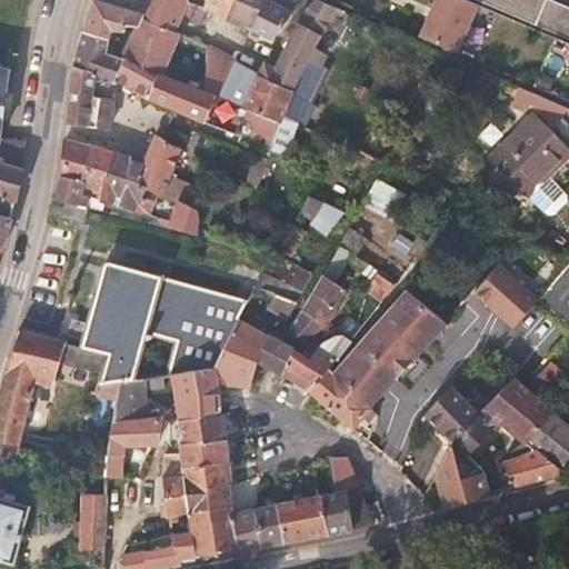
[(138,36),(146,13),(98,0),(95,0),(83,31),(110,40),(112,31),(138,36)]
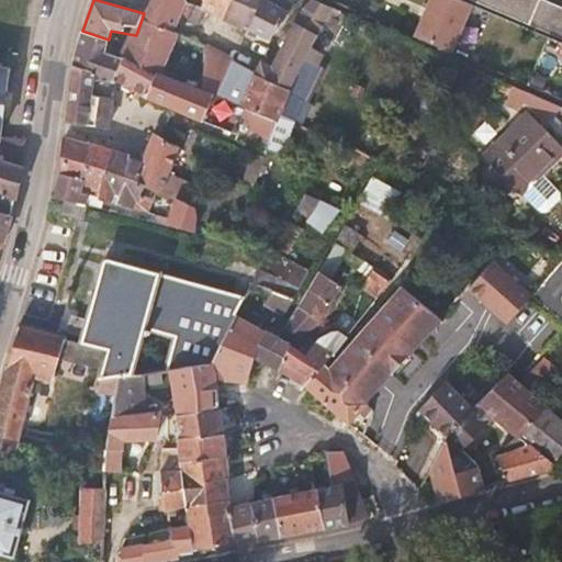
[(190,20),(197,4),(187,0),(186,0),(148,0),(144,13),(177,31),(181,17),(190,20)]
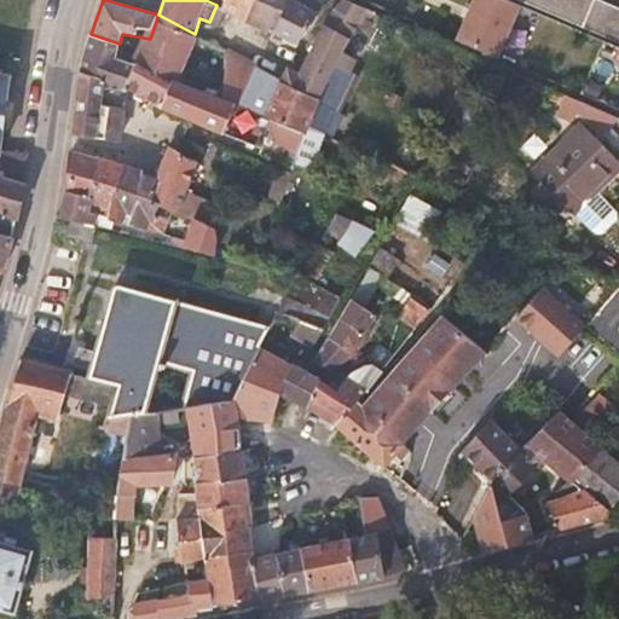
[(248,18),(255,0),(224,0),(221,7),(230,11),(248,18)]
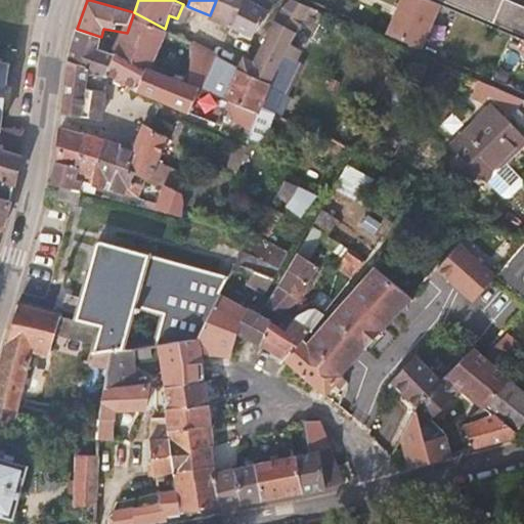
[(230,25),(244,1),(243,0),(216,0),(210,15),(230,25)]
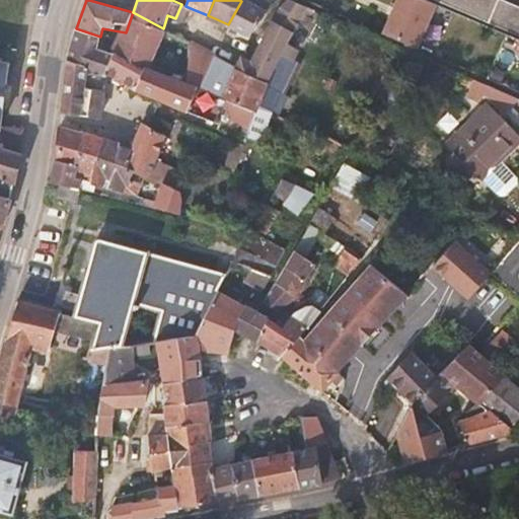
[(250,38),(269,7),(253,0),(246,0),(245,3),(241,1),(228,24),(227,26),(250,38)]
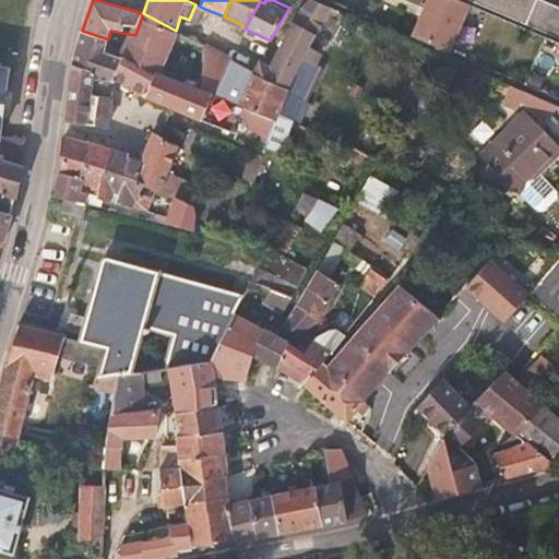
[(322,63),(318,60),(322,51),(311,45),(329,9),(311,0),(310,0),(300,8),(264,68),(258,64),(253,72),(290,90),(306,97),(322,63)]
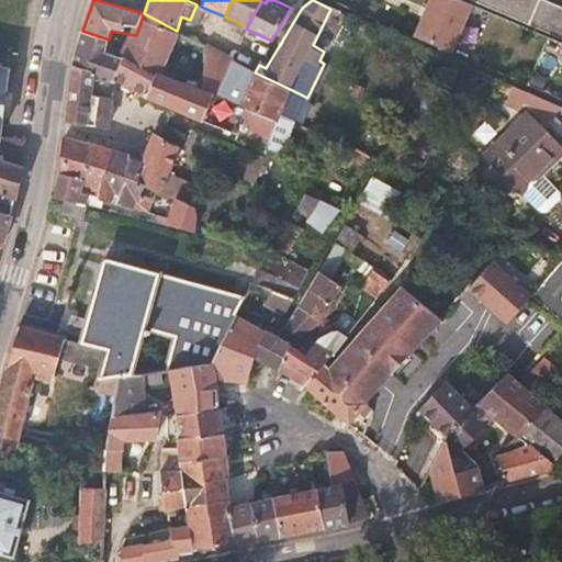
[(423,0),(411,43),(450,55),(465,3),(454,0),(423,0)]
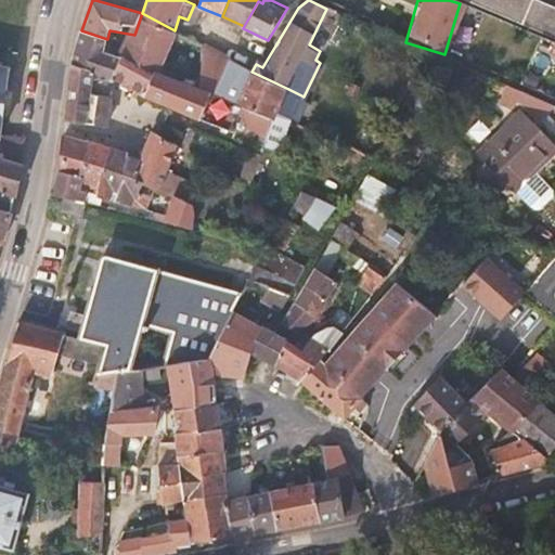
[(554,9),(534,0),(464,0),(554,38),(554,9)]
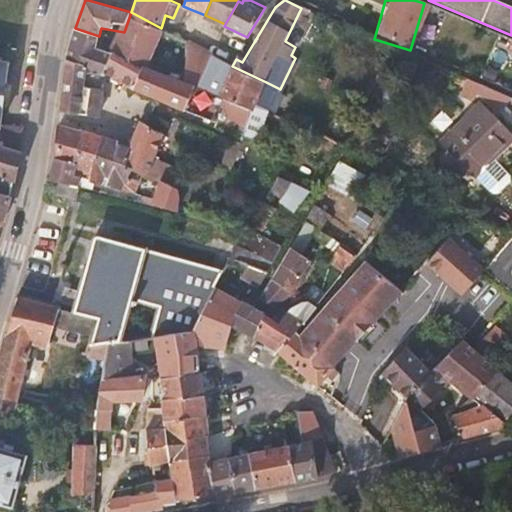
[(184,23),(190,9),(183,6),(179,4),(173,18),(184,23)]
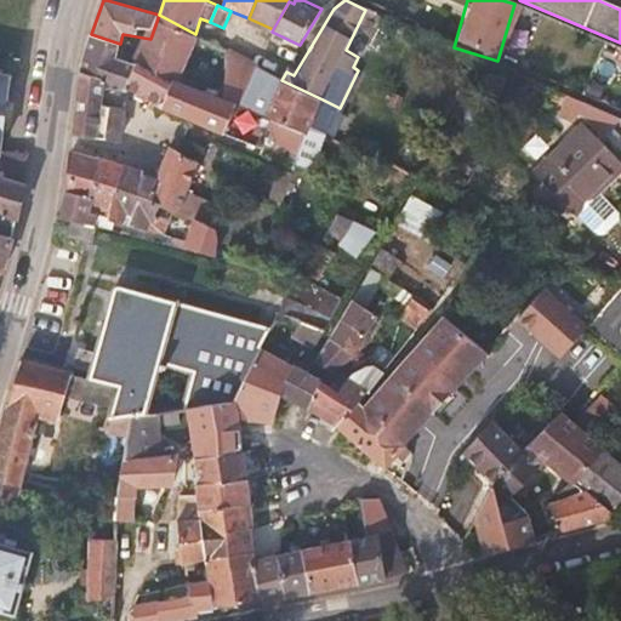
[(183,81),(201,38),(195,34),(159,15),(151,39),(142,63),(167,74),(183,81)]
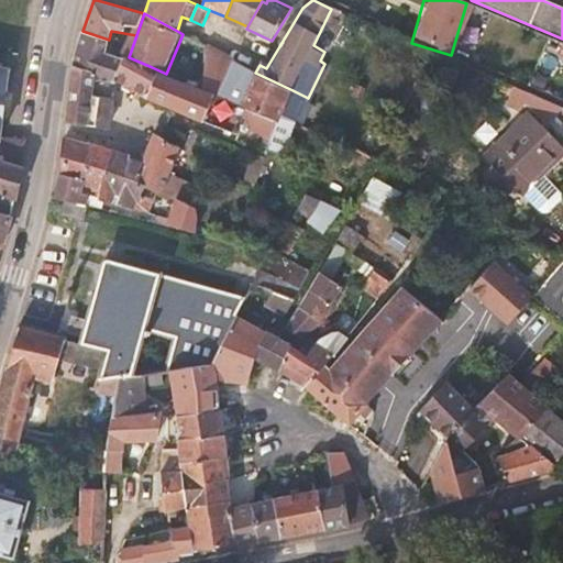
[(102,59),(107,43),(81,35),(73,70),(95,78),(90,101),(108,106),(110,89),(111,84),(122,66),(102,59)]
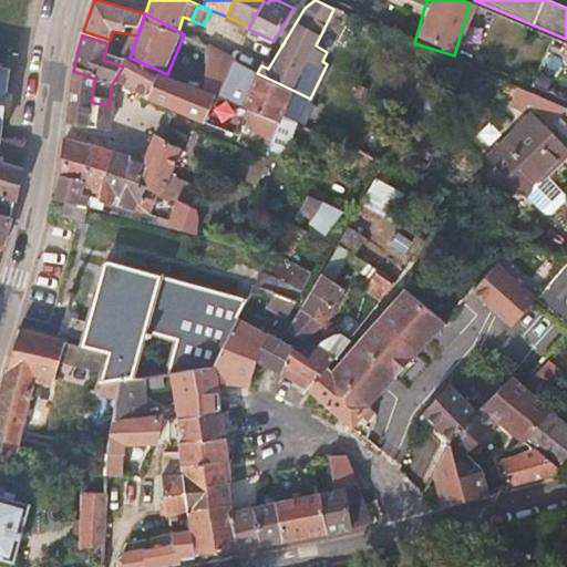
[(220,96),(237,63),(212,49),(196,86),(220,96)]
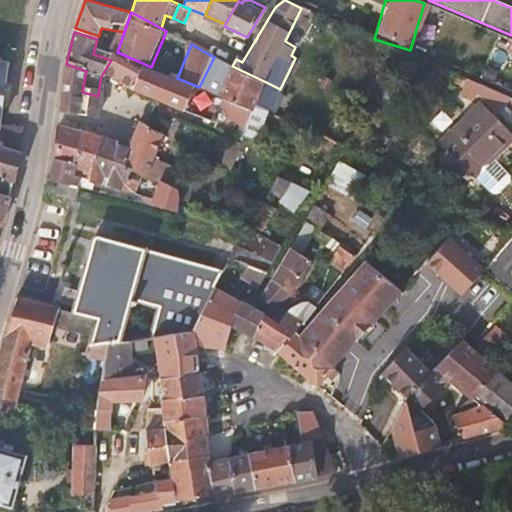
[(127,90),(138,61),(117,52),(111,60),(101,76),(100,81),(127,90)]
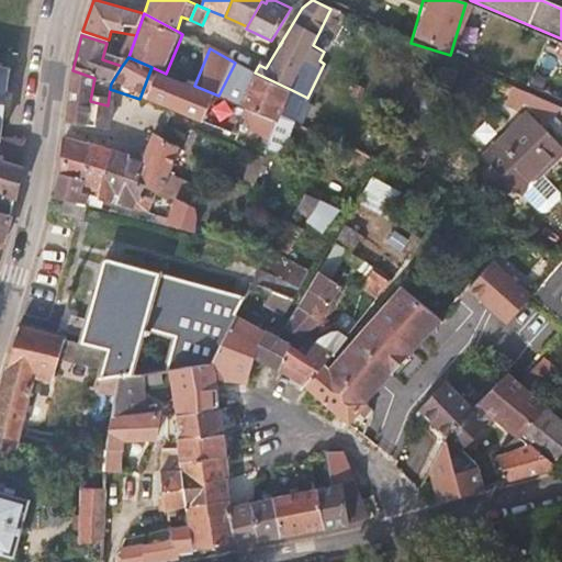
[(453,101),(467,67),(450,60),(437,94),(453,101)]
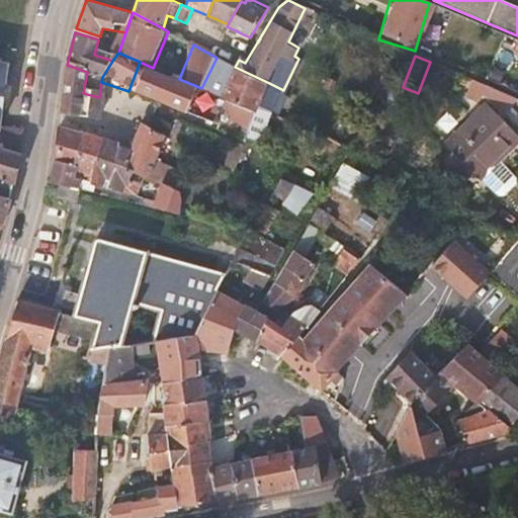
[(221,97),(201,88),(179,79),(153,68),(140,62),(128,91),(127,94),(217,124),(229,100),(221,97)]
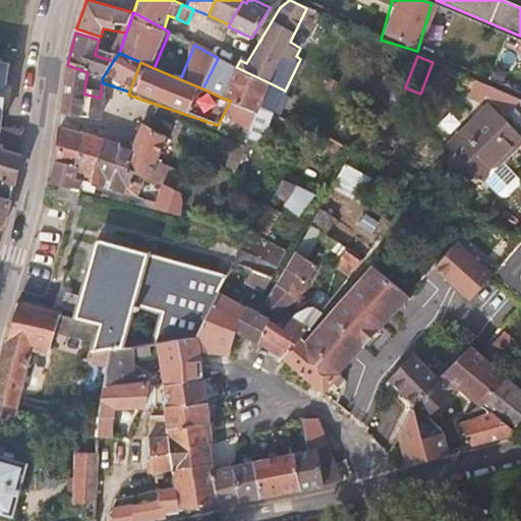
[(0,63),(0,130),(3,131),(11,65),(0,63)]
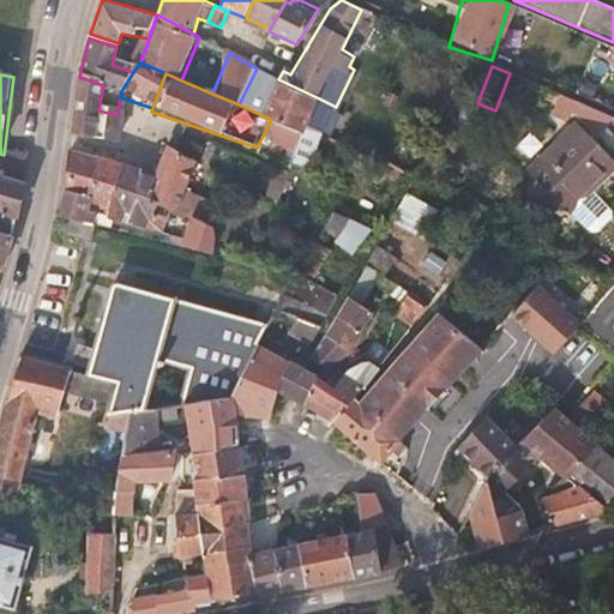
[(113,145),(118,115),(98,110),(103,85),(79,77),(76,90),(72,132),(72,134),(113,145)]
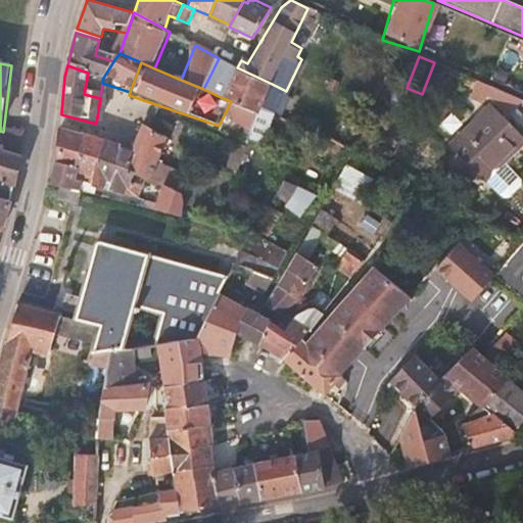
[(258,112),(272,84),(237,67),(223,98),(231,101),(258,112)]
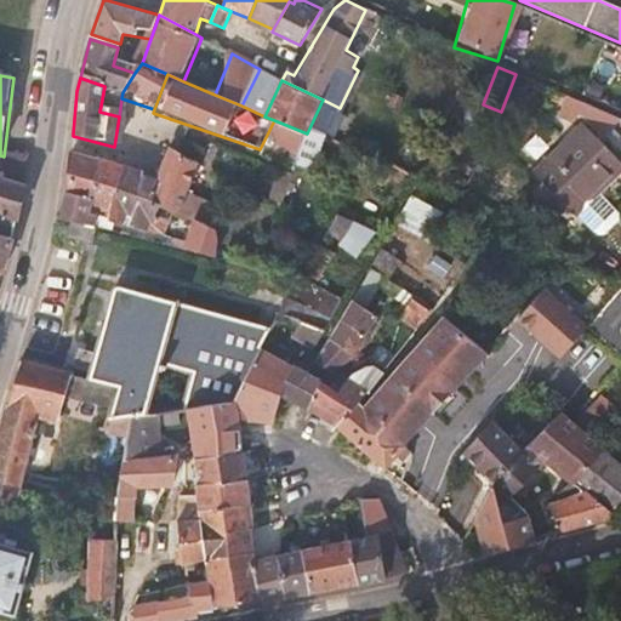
[(620,120),(568,97),(559,117),(573,123),(581,114),(604,136),(620,120)]
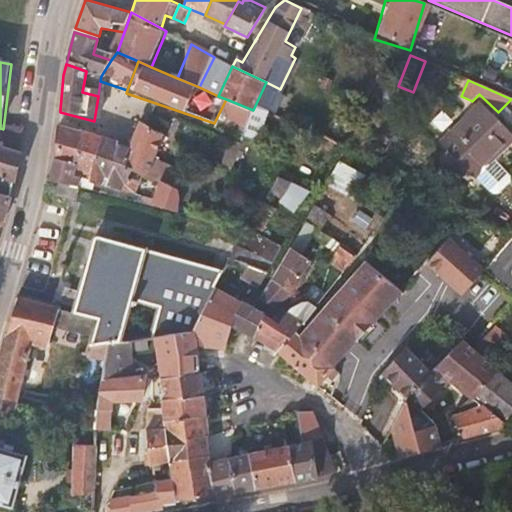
[(241,136),(253,110),(226,99),(214,123),(213,125),(241,136)]
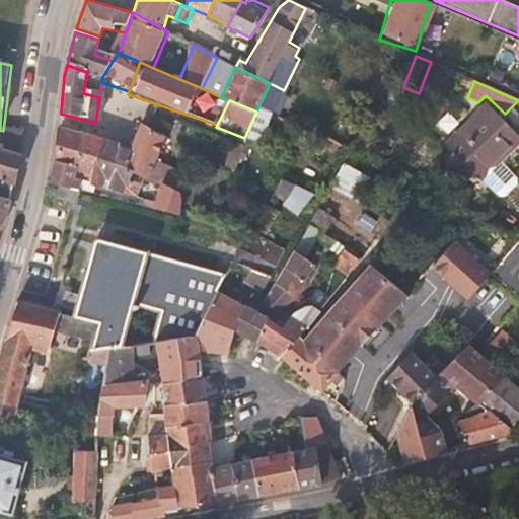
[(483,180),(518,144),(518,136),(487,103),(446,143),(451,148),(483,180)]
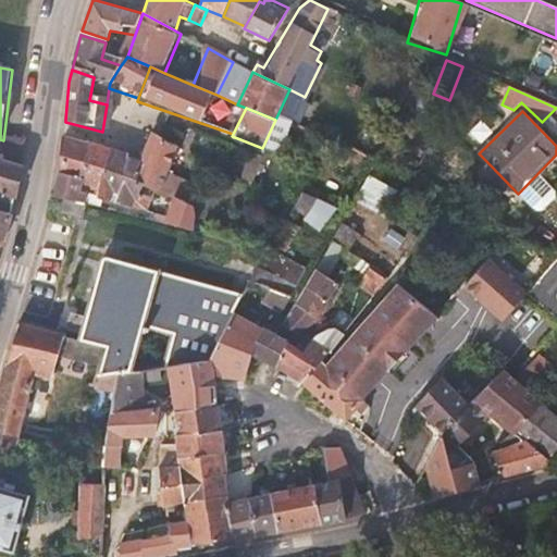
[(182,126),(183,123),(165,118),(159,132),(178,136),(182,126)]
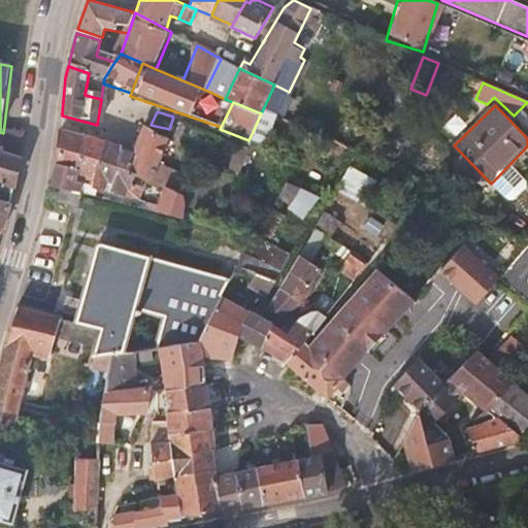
[(265,146),(279,117),(261,113),(249,140),(265,146)]
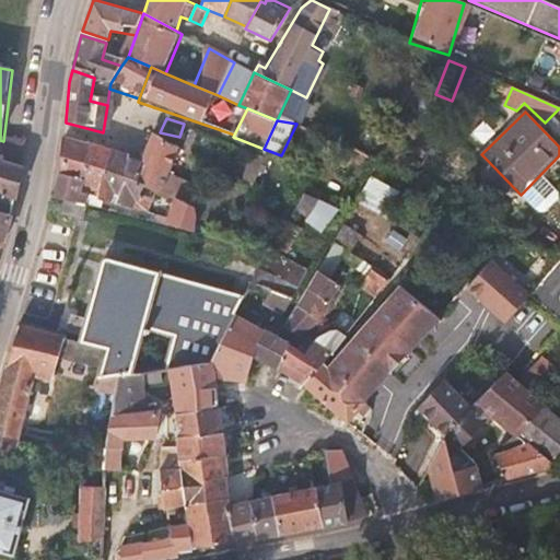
[(178,154),(183,138),(179,137),(160,132),(153,130),(143,161),(135,185),(152,191),(165,164),(175,167),(181,155),(178,154)]
